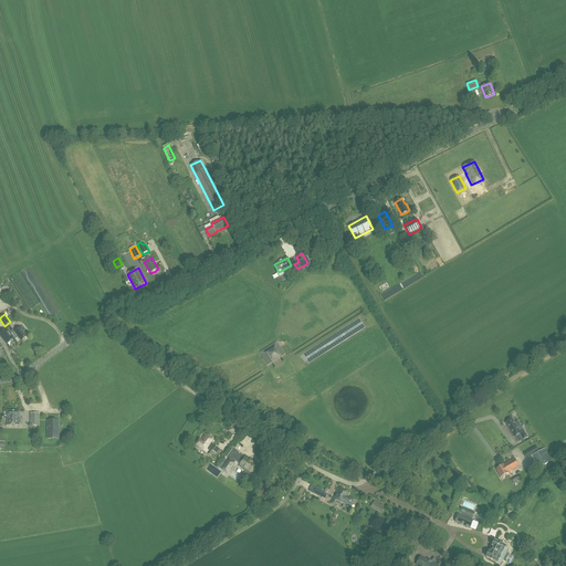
[(7,329),(0,334),(0,335),(7,344),(13,339),(12,338),(17,335),(21,342),(28,336),(24,332),(25,331),(25,329),(23,327),(22,326),(21,327),(14,332),(10,326),(7,329)]
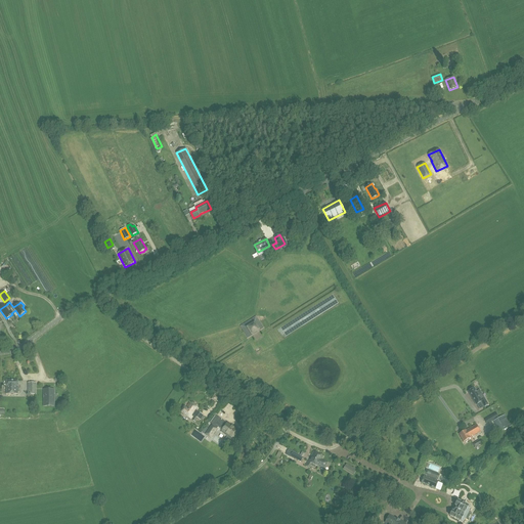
[(256,316),(241,326),(248,338),(263,328),(256,316)]
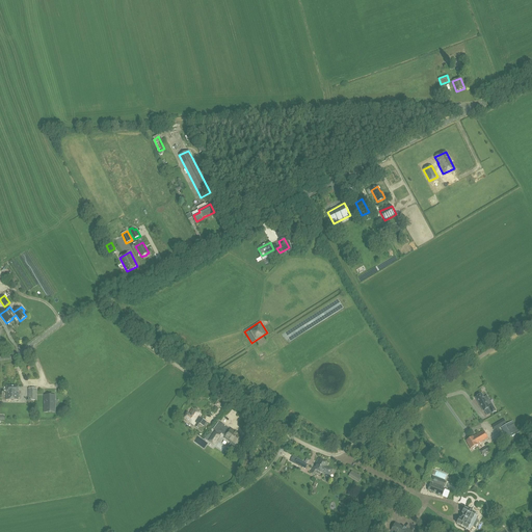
[(19,392),(19,387),(6,387),(6,392),(6,400),(19,400),(19,392)]
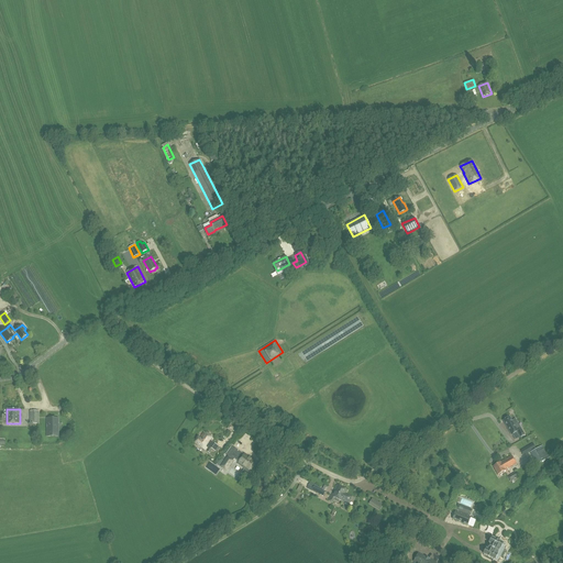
[(509,417),(503,421),(504,422),(508,429),(509,431),(511,435),(516,432),(519,438),(520,437),(520,438),(525,434),(521,429),(518,431),(515,424),(518,422),(516,419),(512,421),(509,417)]
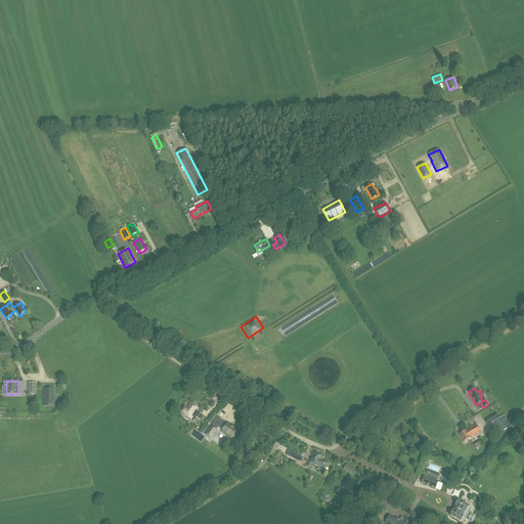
[(54,389),(44,389),(44,403),(54,403),(54,389)]
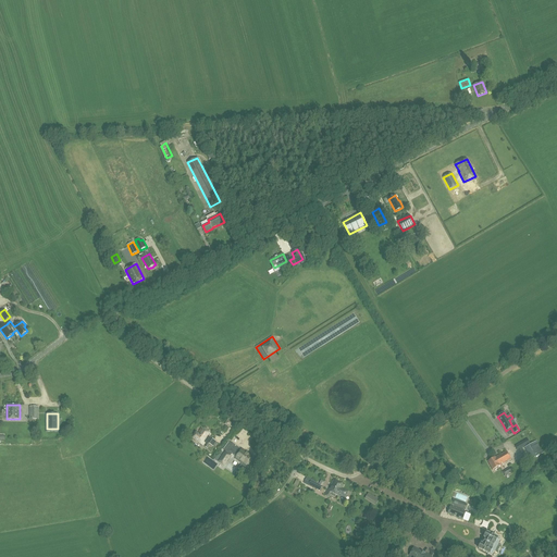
[(202,446),(211,434),(201,428),(198,433),(196,432),(192,438),(202,446)]
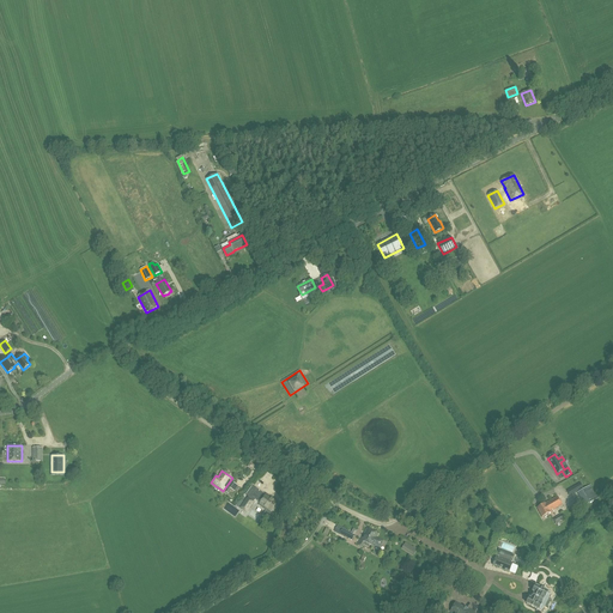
[(231,490),(234,490),(237,485),(231,481),(225,491),(229,493),(231,490)]
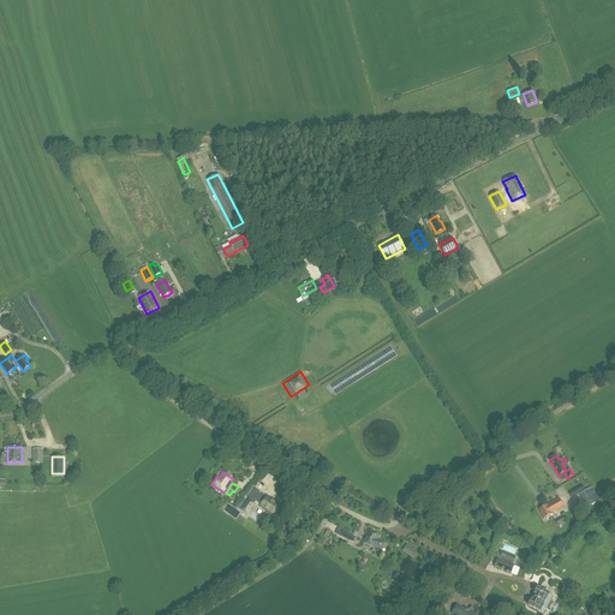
[(569,493),(572,497),(585,490),(583,484),(569,493)]
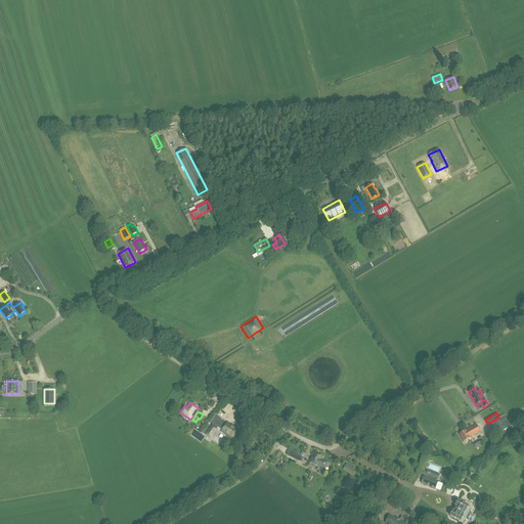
[(505,416),(494,422),(500,432),(511,426),(505,416)]
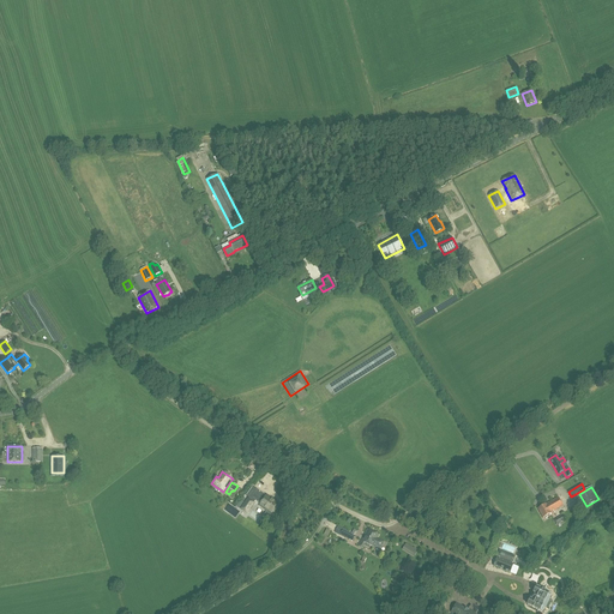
[(254,501),(256,500),(260,504),(272,512),(278,504),(266,495),(266,497),(257,489),(250,498),(254,501)]
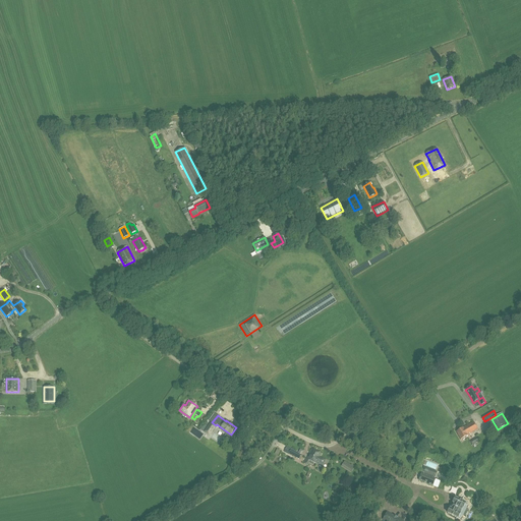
[(204,431),(210,437),(217,426),(216,425),(212,422),(211,422),(204,431)]
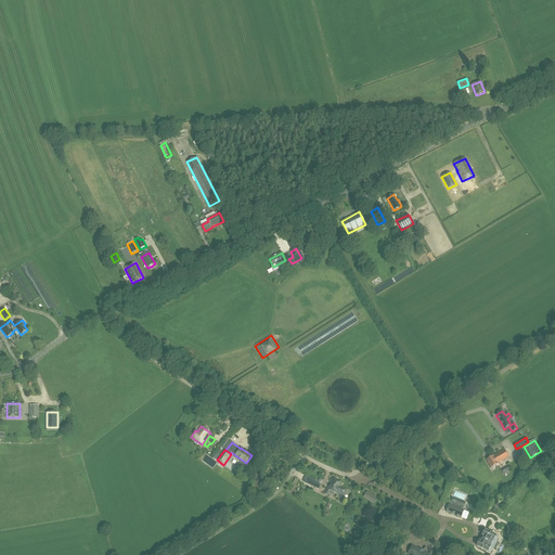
[(508,457),(504,450),(493,456),(493,455),(486,460),(491,468),(498,464),(508,457)]
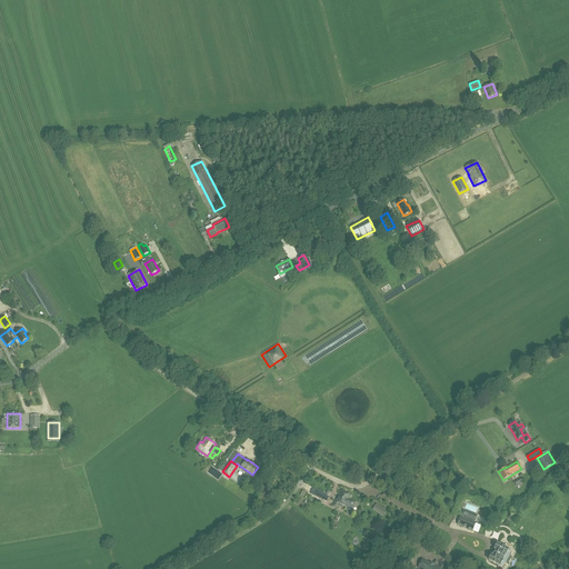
[(210,473),(220,481),(223,476),(213,468),(210,473)]
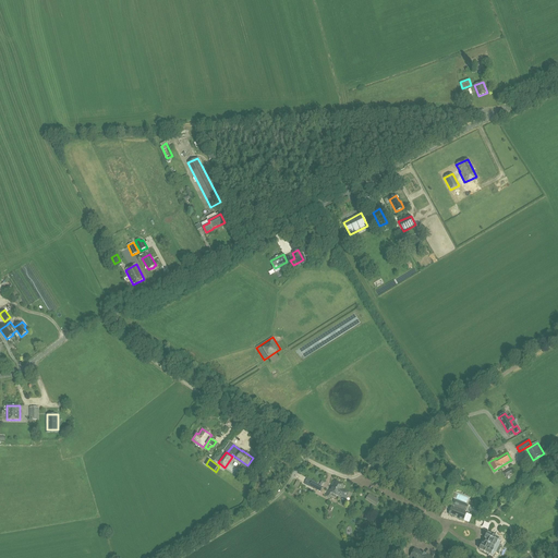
[(323,486),(312,481),(307,477),(304,484),(310,486),(320,492),(323,486)]
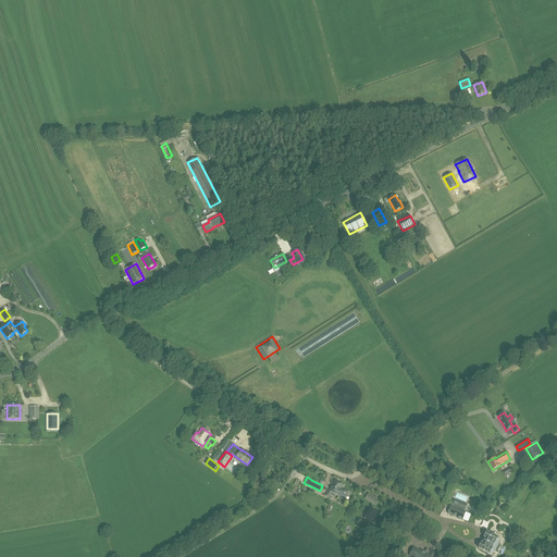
[(326,490),(324,495),(330,497),(331,495),(335,497),(336,495),(338,496),(338,495),(345,498),(348,492),(342,489),(344,485),(333,480),(327,491),(326,490)]
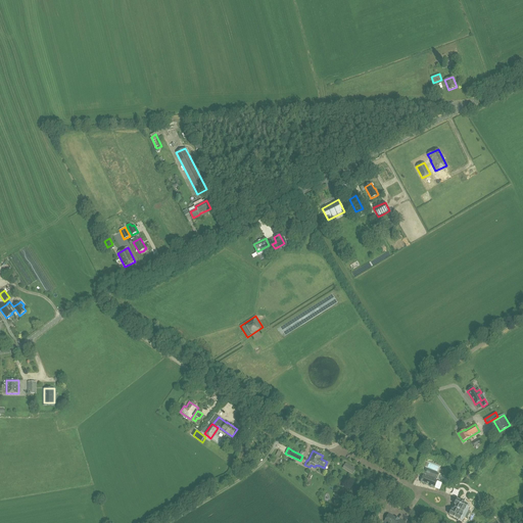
[(423,475),(421,482),(434,487),(436,480),(423,475)]
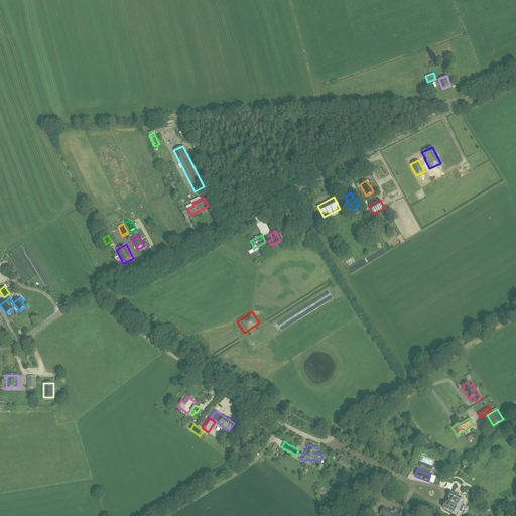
[(445,504),(443,508),(454,513),(461,499),(450,494),(448,498),(449,499),(447,505),(445,504)]
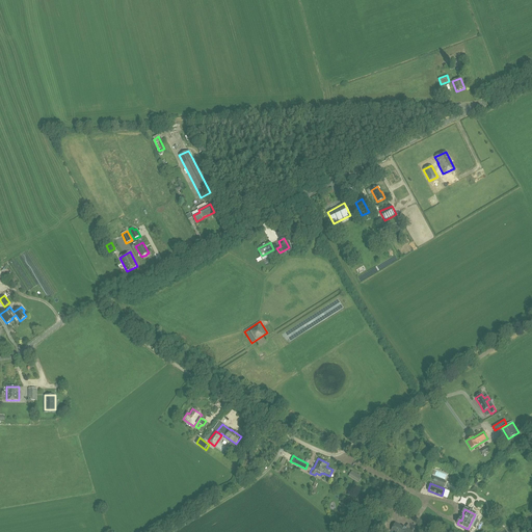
[(395,523),(391,531),(393,531),(413,531),(414,531),(395,523)]
